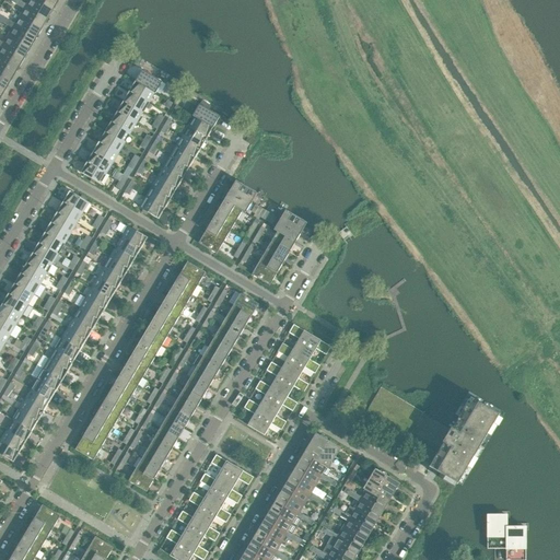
[(19,0),(16,4),(24,9),(20,16),(39,28),(41,26),(39,26),(41,24),(42,24),(44,21),(46,20),(25,7),(26,4),(19,0)]
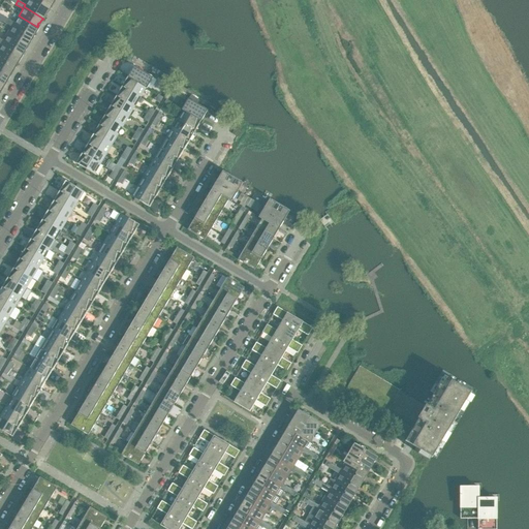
[(28,0),(25,4),(24,6),(43,19),(43,18),(43,17),(43,16),(45,12),(44,12),(47,10),(48,10),(49,9),(33,0),(28,0)]
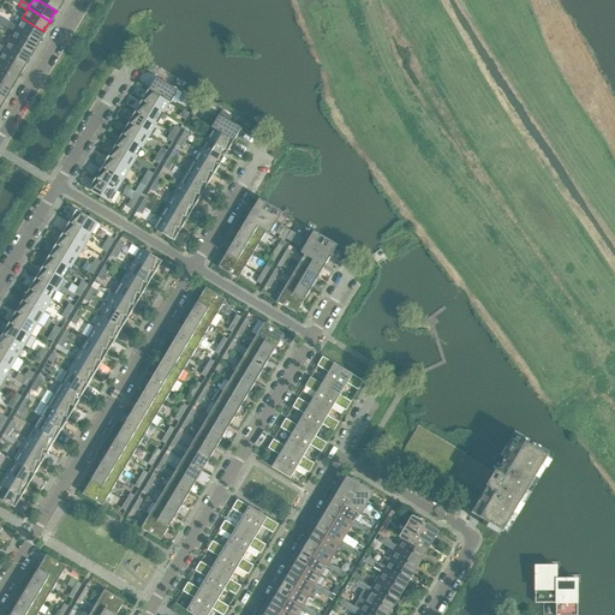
[(39,0),(57,11),(58,9),(57,7),(58,5),(59,5),(61,1),(63,0),(39,0)]
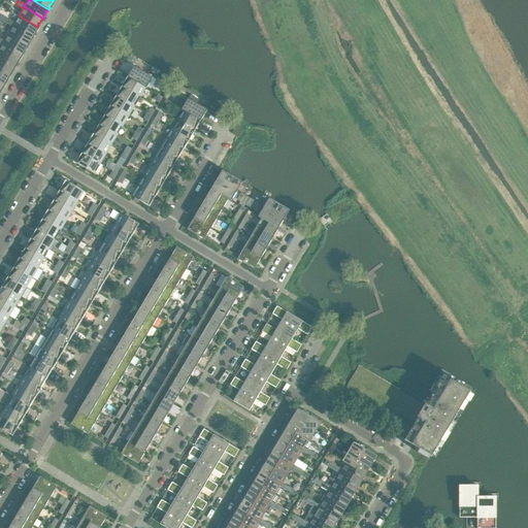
[(14,23),(13,25),(32,36),(33,34),(35,31),(34,30),(35,28),(36,29),(37,27),(19,15),(14,23)]
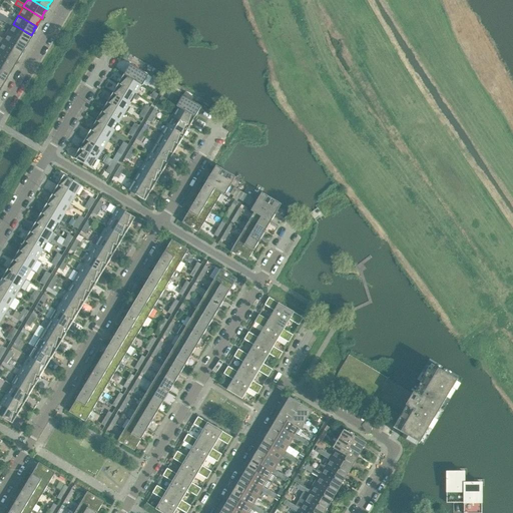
[(7,18),(5,22),(12,26),(8,33),(26,44),(27,42),(26,41),(27,39),(28,40),(30,36),(30,37),(31,35),(13,24),(14,22),(7,18)]
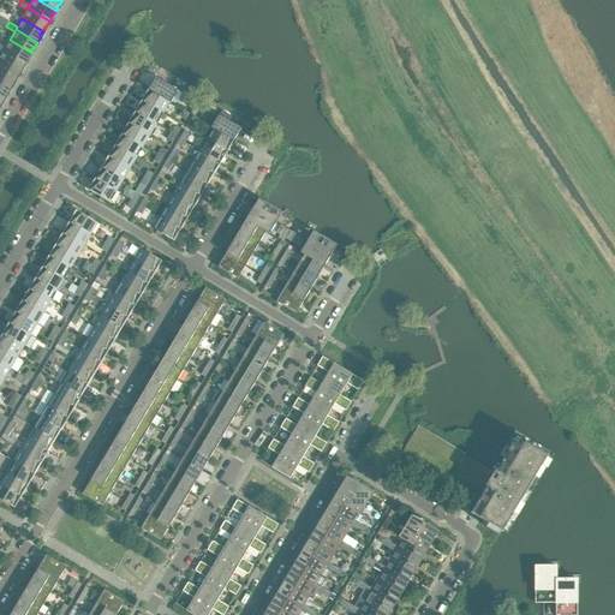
[(4,48),(3,49),(25,64),(25,63),(25,61),(25,60),(28,57),(27,57),(29,54),(30,54),(31,53),(10,40),(4,48)]
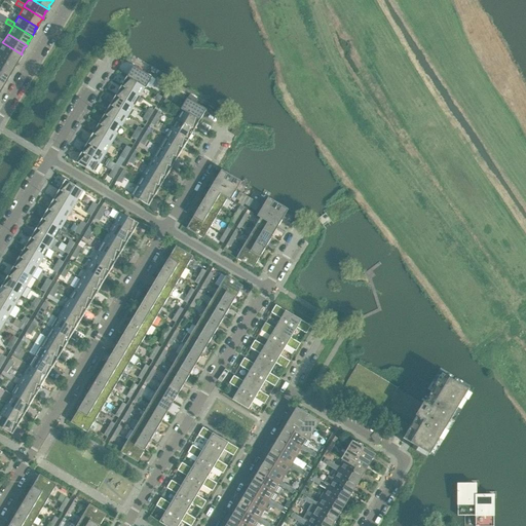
[(0,38),(0,43),(1,45),(0,46),(0,52),(16,63),(16,61),(15,61),(16,59),(17,59),(20,55),(22,54),(2,42),(3,41),(0,38)]
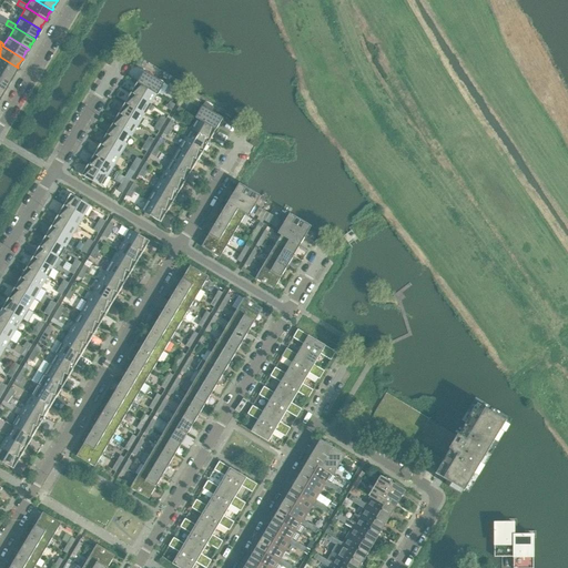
[(0,70),(11,78),(12,75),(14,72),(13,71),(14,69),(16,70),(18,68),(0,57),(0,70)]
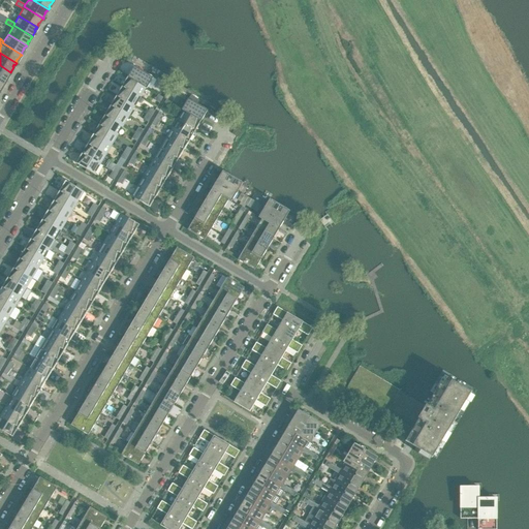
[(0,78),(5,82),(6,80),(5,79),(6,76),(7,78),(9,73),(9,74),(10,72),(0,65),(0,78)]
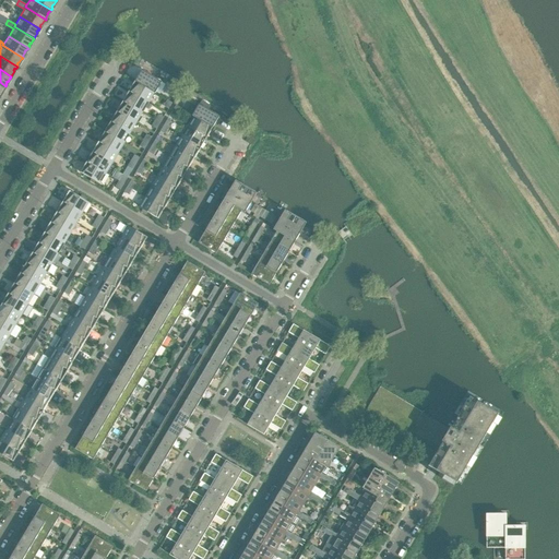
[(155,93),(162,83),(142,71),(135,81),(155,93)]
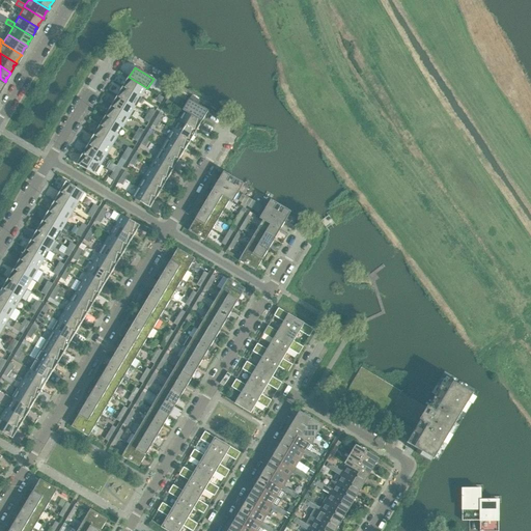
[(147,88),(129,77),(128,79),(127,81),(122,87),(140,98),(146,88),(147,89),(147,88)]
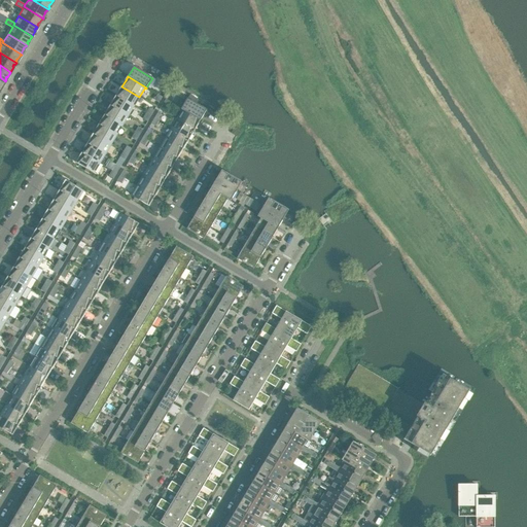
[(139,97),(121,86),(120,88),(121,88),(120,90),(119,90),(116,96),(134,106),(139,97)]
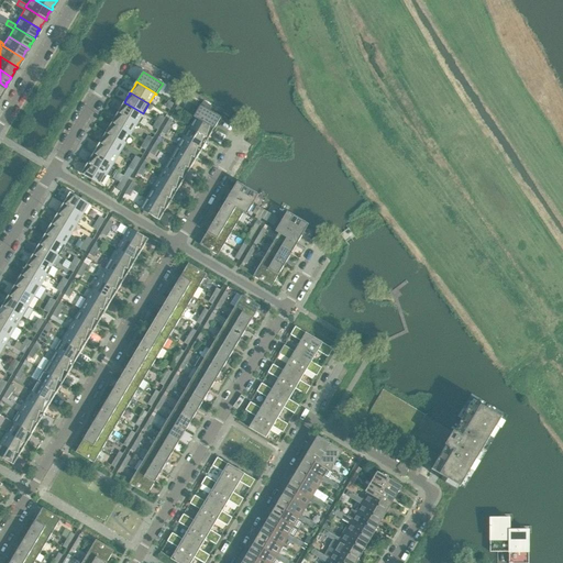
[(200,106),(194,116),(214,129),(221,118),(209,110),(211,107),(202,101),(200,106)]
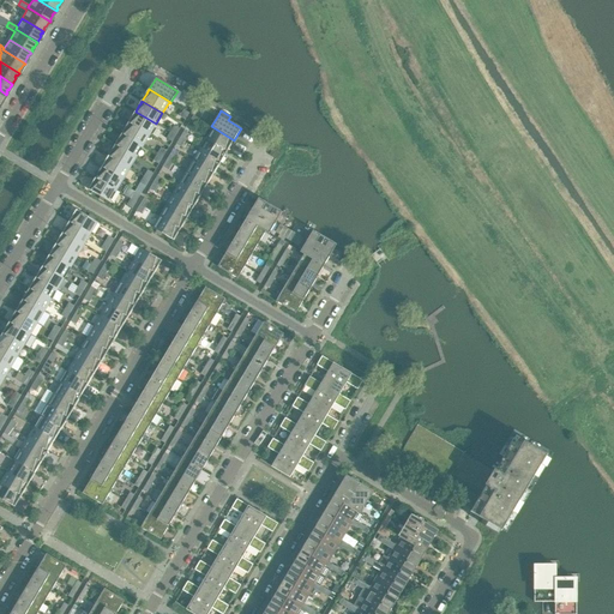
[(156,124),(136,112),(134,113),(134,114),(133,116),(133,115),(128,122),(149,134),(156,124)]
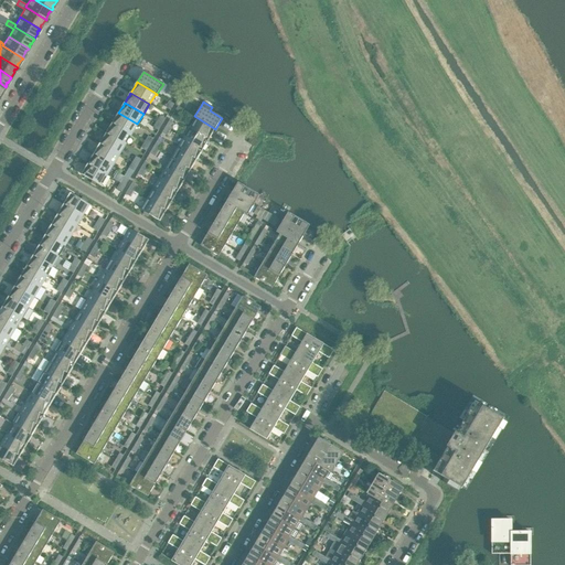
[(137,124),(118,113),(117,115),(118,115),(117,117),(116,117),(113,123),(131,135),(137,124)]
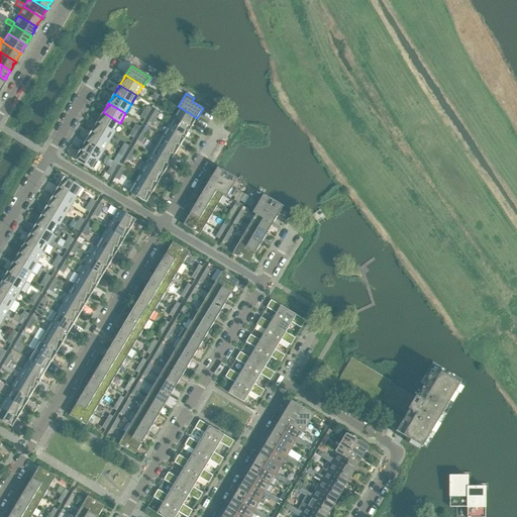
[(197,118),(178,106),(178,108),(179,109),(174,117),(191,127),(195,121),(194,121),(195,119),(196,120),(197,118)]
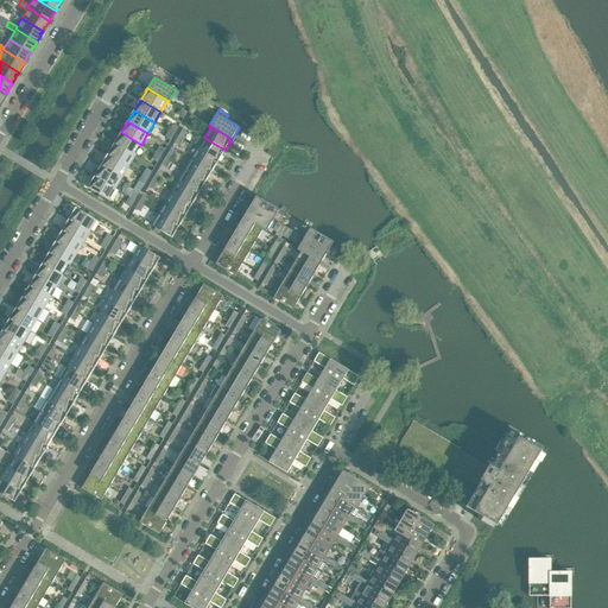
[(141,145),(121,132),(120,134),(119,137),(114,144),(134,156),(141,145)]
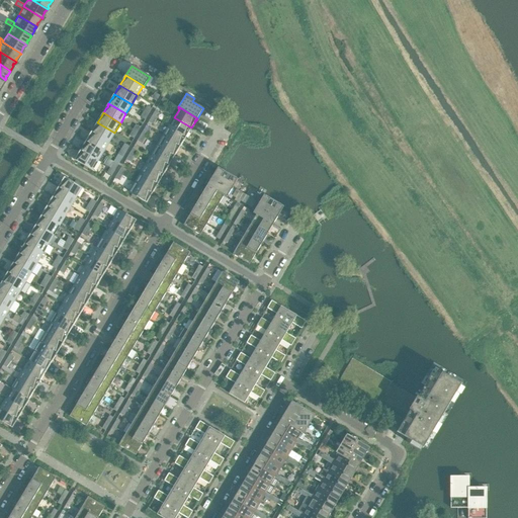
[(191,127),(174,117),(169,126),(186,137),(189,132),(189,131),(190,128),(190,130),(191,127)]
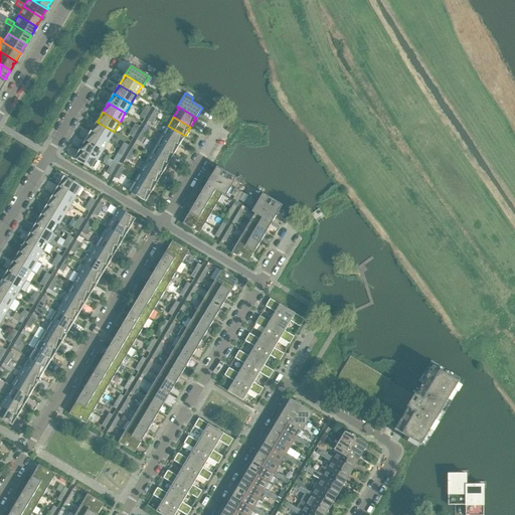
[(114,132),(97,122),(96,123),(97,124),(96,125),(95,125),(92,131),(109,141),(114,132)]
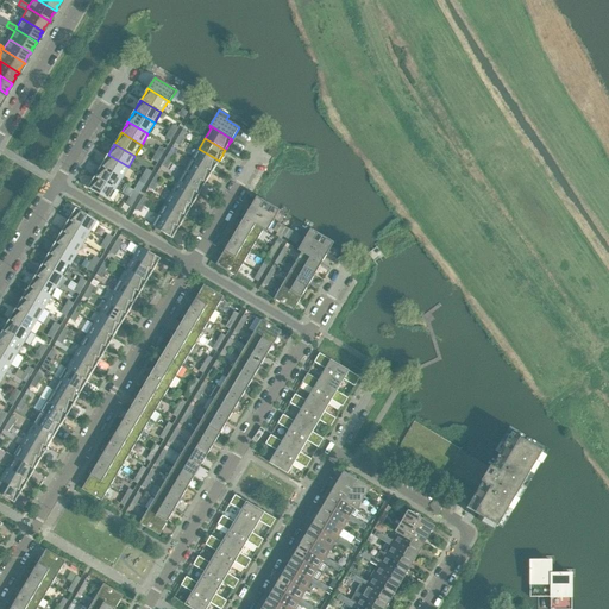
[(219,161),(199,149),(192,159),(213,171),(217,165),(215,165),(217,163),(218,163),(219,161)]
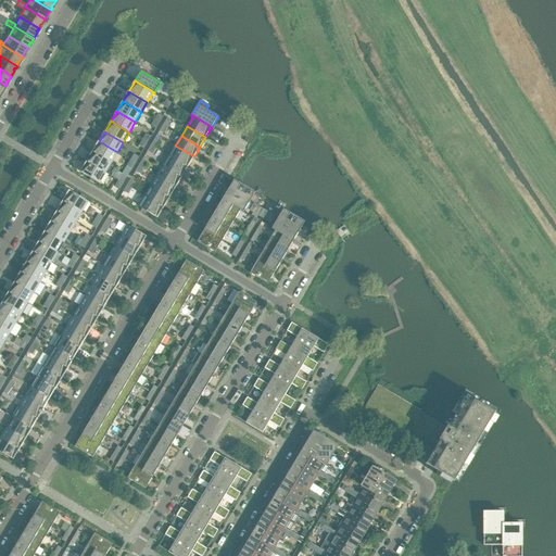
[(117,152),(99,141),(98,143),(97,146),(97,144),(92,151),(111,162),(117,152)]
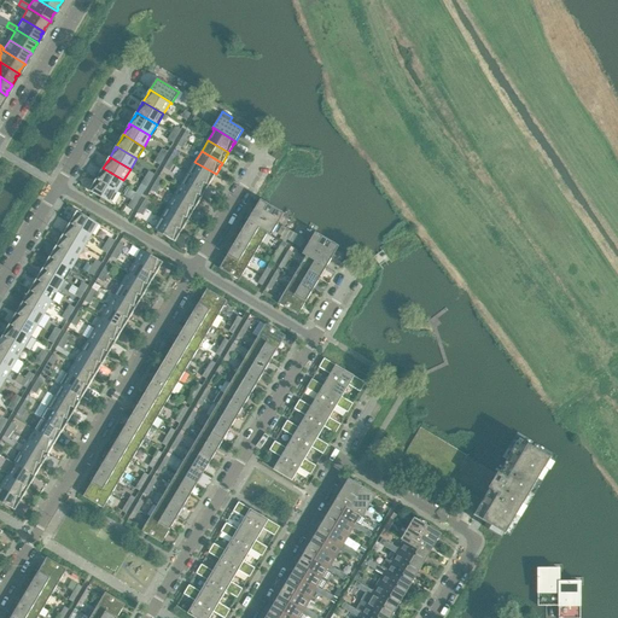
[(216,174),(194,162),(188,173),(209,186),(213,179),(214,176),(216,174)]
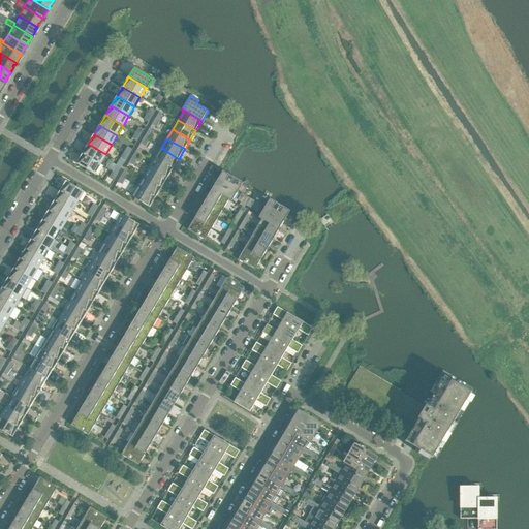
[(105,154),(88,144),(87,146),(88,146),(86,148),(83,153),(100,164),(105,154)]
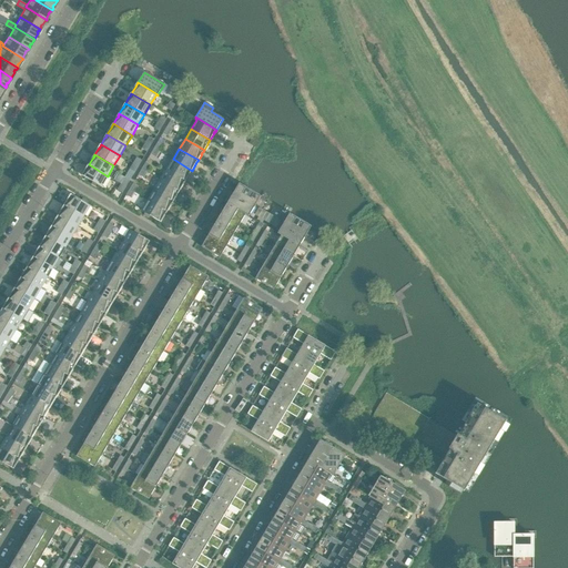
[(192,171),(173,159),(166,170),(185,181),(190,174),(189,174),(190,172),(191,173),(192,171)]
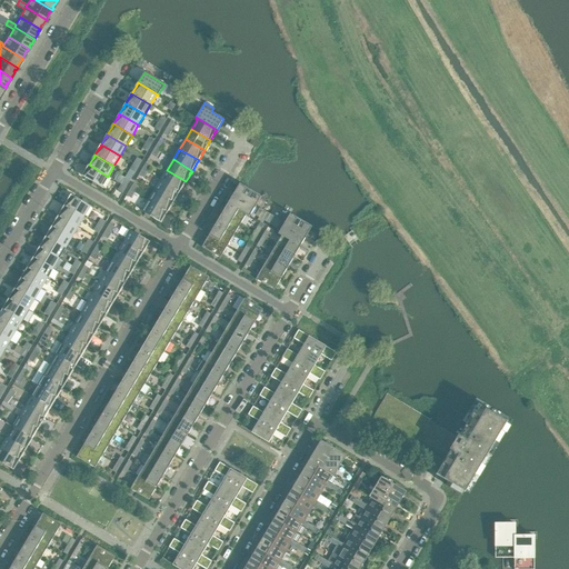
[(108,177),(89,165),(88,167),(87,169),(86,169),(82,176),(93,182),(91,185),(97,188),(98,186),(101,187),(108,177)]
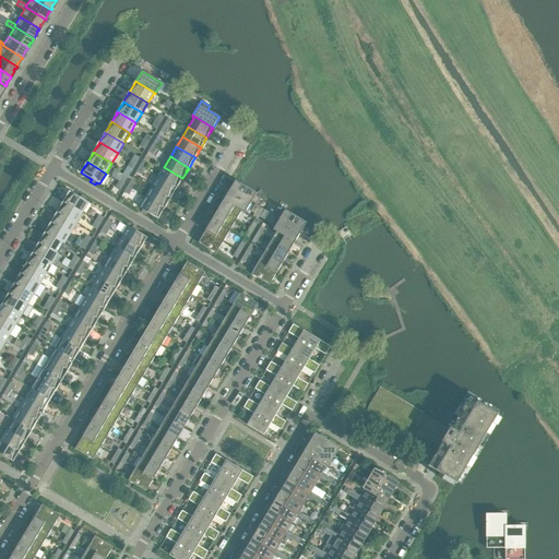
[(182,178),(164,167),(158,177),(177,188),(180,182),(180,181),(181,180),(182,178)]
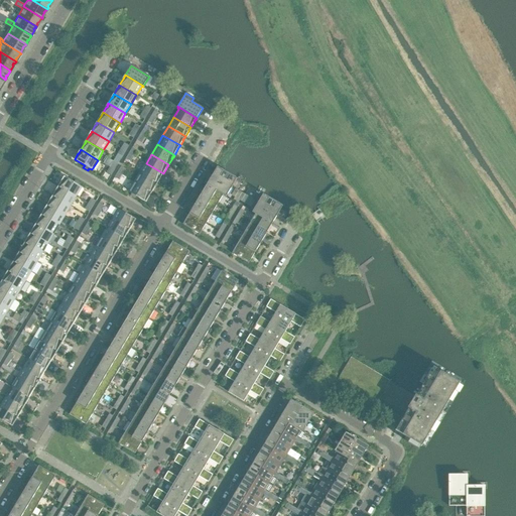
[(163,173),(146,163),(140,172),(157,183),(161,177),(160,177),(161,175),(162,175),(163,173)]
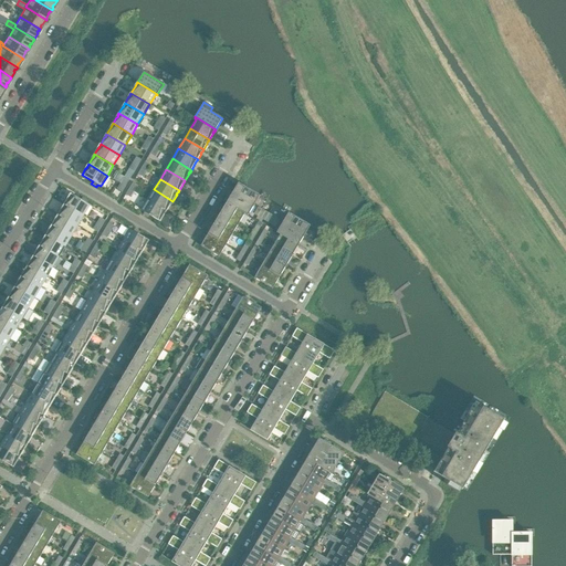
[(248,216),(260,196),(239,182),(227,202),(244,213),(248,216)]
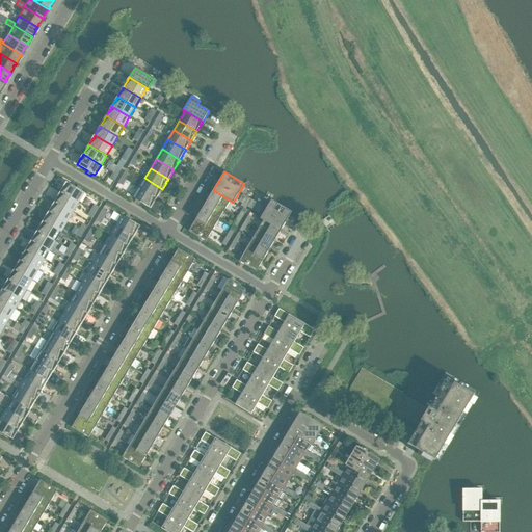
[(162,189),(144,178),(139,188),(157,198),(160,192),(161,190),(162,189)]
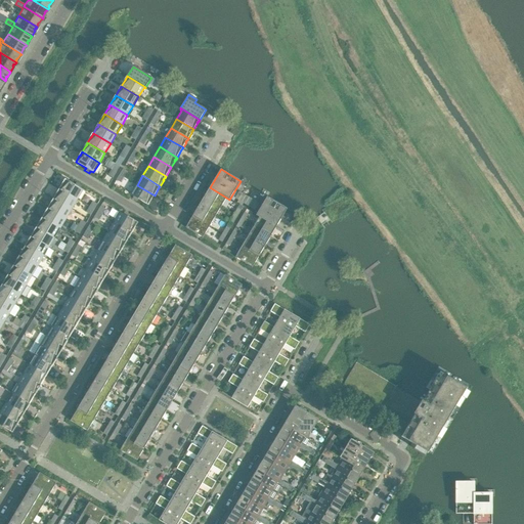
[(83,189),(80,188),(81,185),(77,183),(75,185),(66,179),(63,181),(64,182),(63,183),(62,183),(59,189),(77,200),(83,189)]
